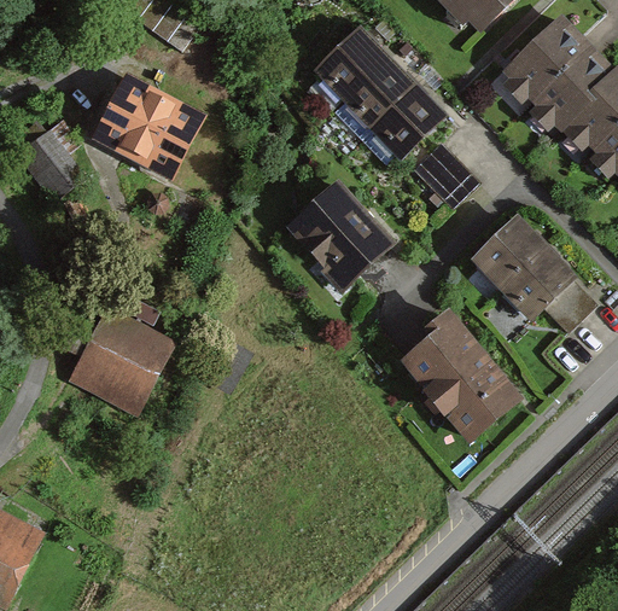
[(437,0),(462,25),(468,19),(481,33),(514,0),(437,0)]
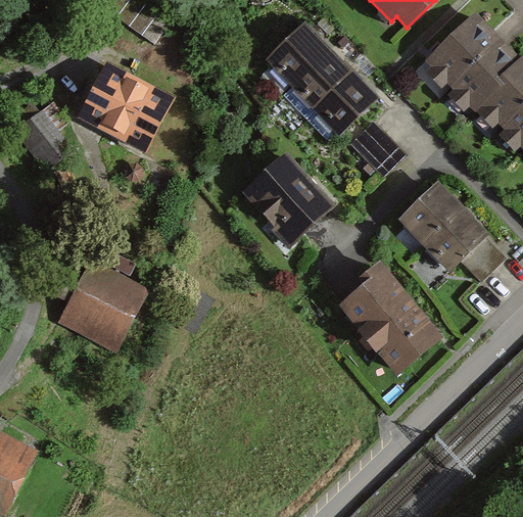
[(445,88),(500,36),(476,11),(428,57),(435,63),(428,69),(445,88)]
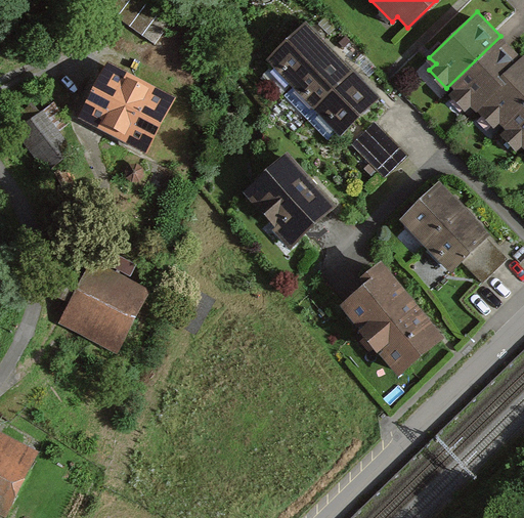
[(330,47),(307,24),(270,58),(294,82),(330,47)]
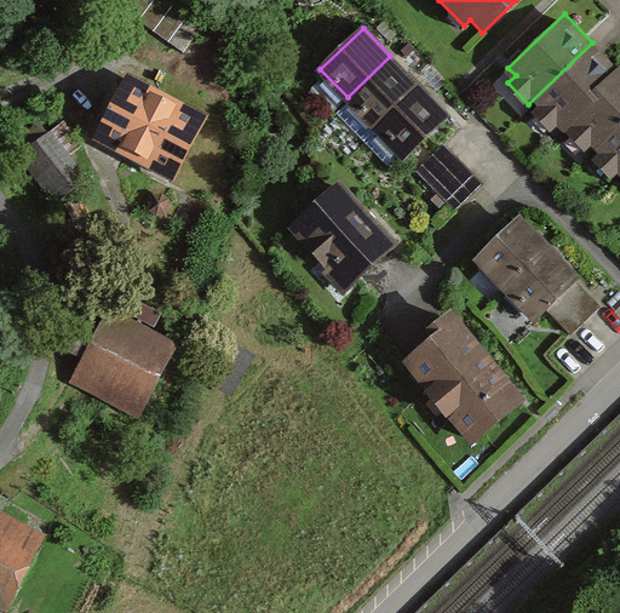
[(616,68),(592,43),(528,104),(552,130),(557,125),(563,131),(597,97),(591,92),(616,68)]
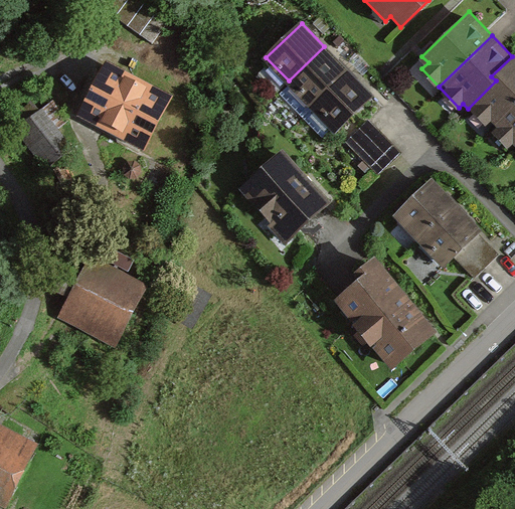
[(347,69),(324,46),(289,80),(311,104),(347,69)]
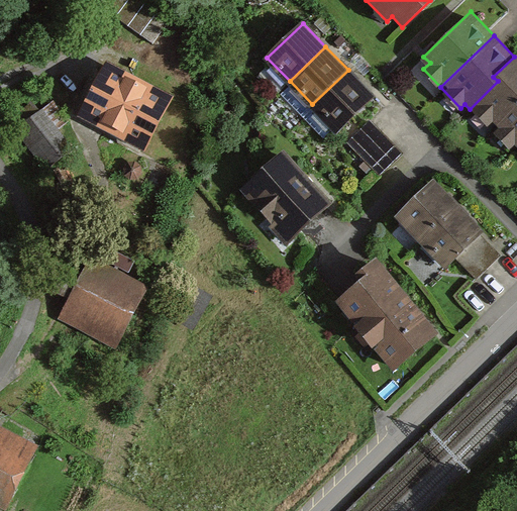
[(489,128),(516,100),(516,53),(514,57),(493,77),(498,81),(470,109),(489,128)]
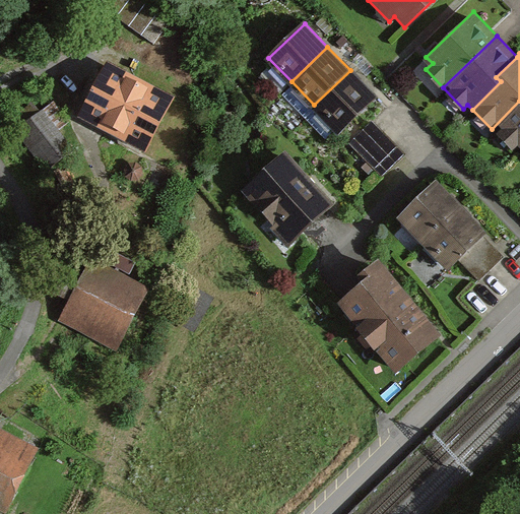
[(173,95),(103,58),(72,114),(142,151),(173,95)]
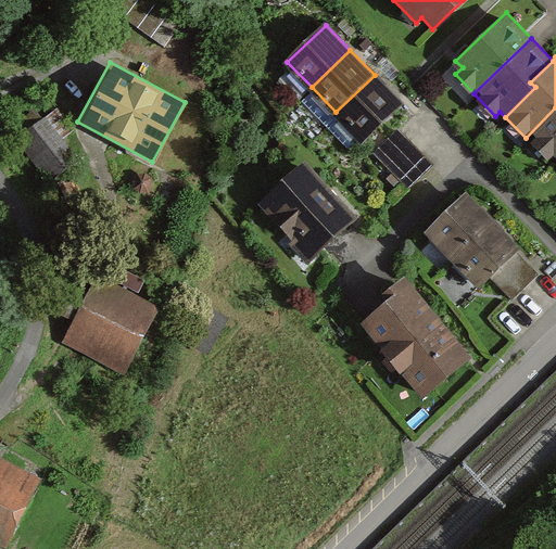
[(399,101),(375,75),(336,112),(361,137),(399,101)]
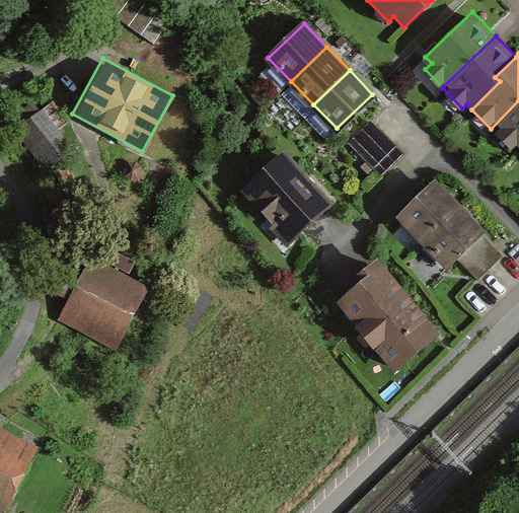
[(518,100),(491,129),(511,150),(518,142),(518,100)]
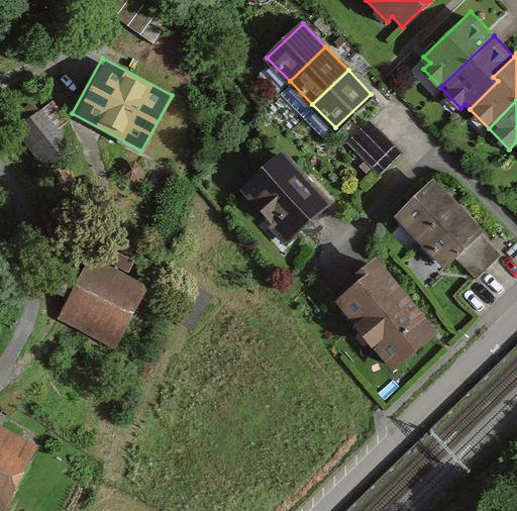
[(69,144),(42,106),(16,124),(43,163),(69,144)]
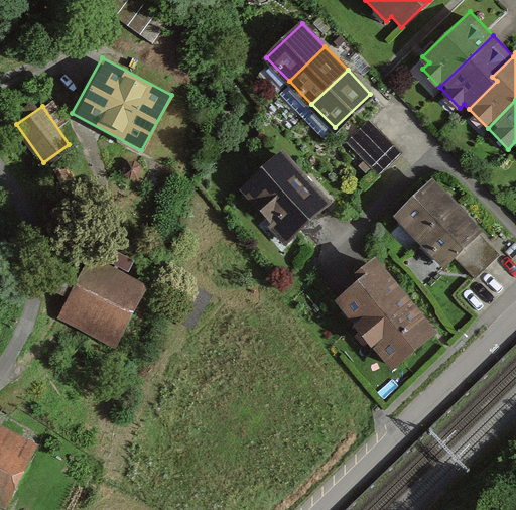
[(402,148),(369,116),(348,137),(381,169),(402,148)]
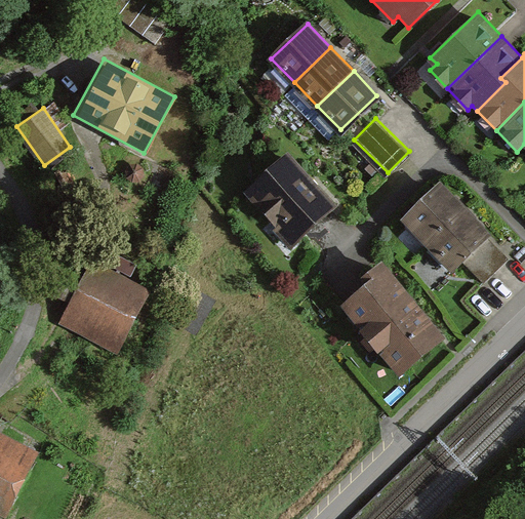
[(336,203),(285,150),(240,193),(291,246),(336,203)]
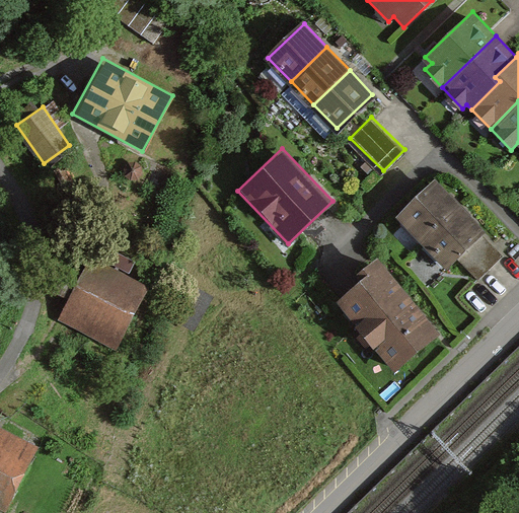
[(502,250),(436,179),(397,215),(447,268),(459,257),(475,274),(502,250)]
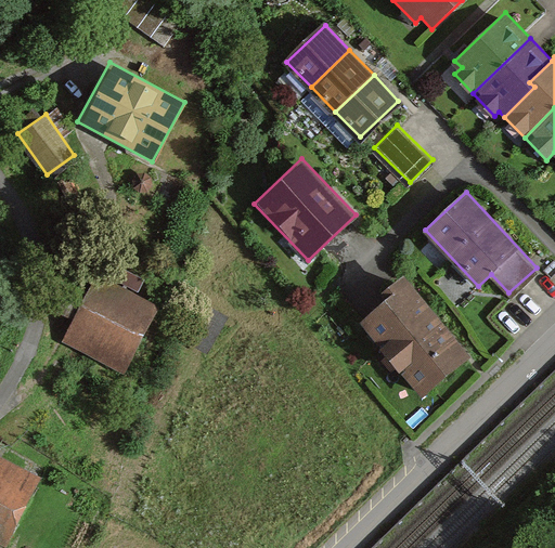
[(56,313),(74,322),(66,337),(123,367),(155,307),(99,275),(88,296),(72,286),(56,313)]
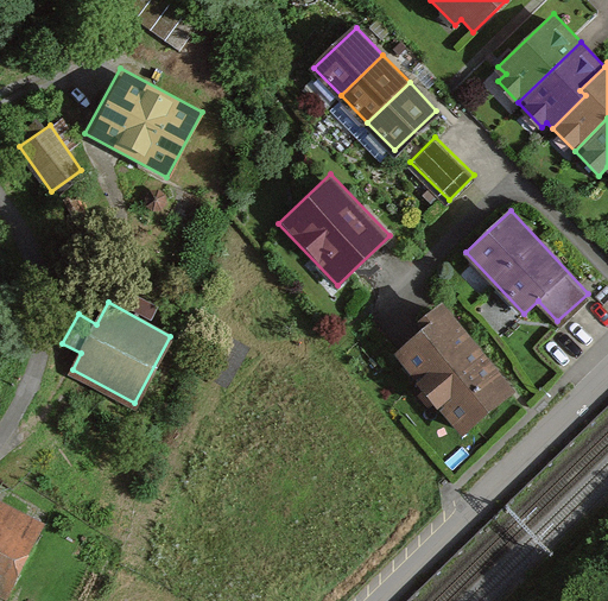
[(419,379),(412,385),(431,410),(439,404),(460,430),(512,390),(450,311),(448,312),(442,304),(416,324),(423,334),(399,353),(419,379)]
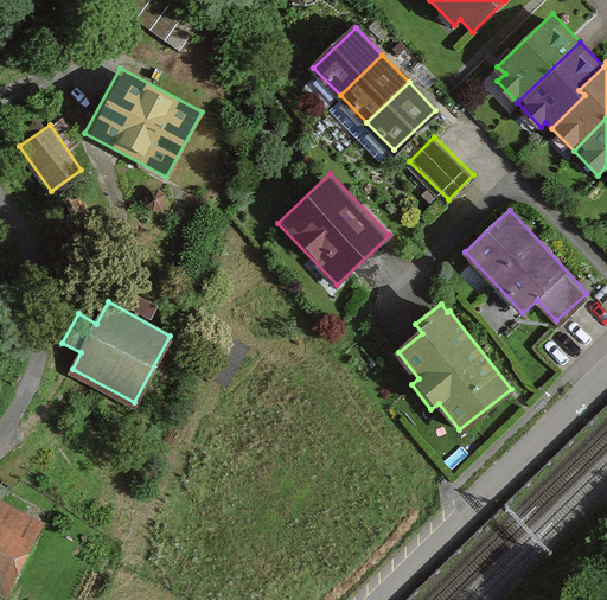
[(0,594),(2,597),(40,522),(0,500),(0,594)]
